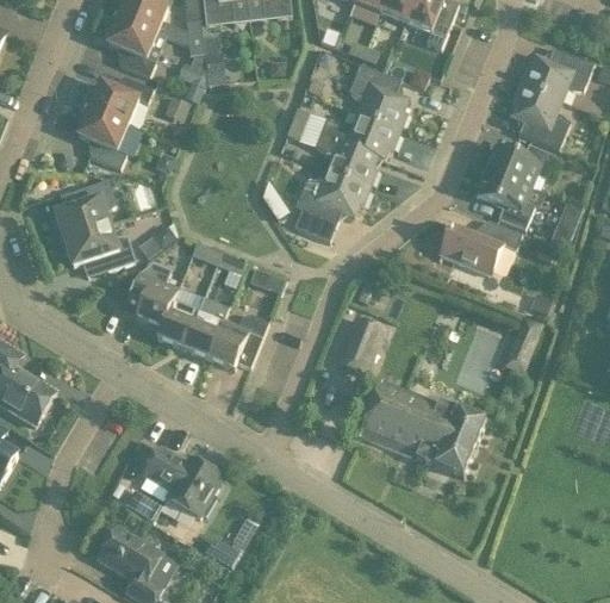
[(125,0),(118,17),(157,32),(188,45),(190,55),(204,53),(198,0),(184,0),(187,31),(162,22),(168,6),(155,0),(125,0)]
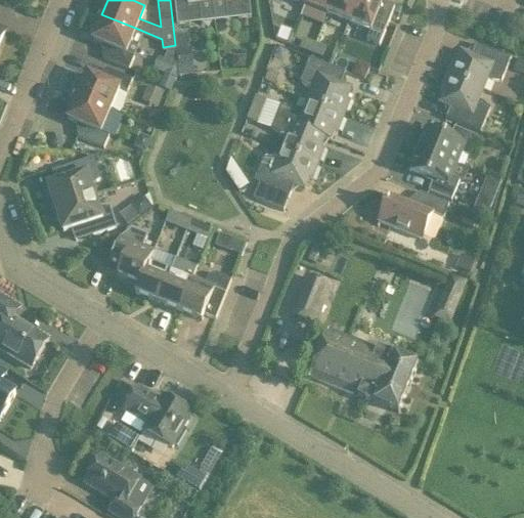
[(174,0),(176,22),(190,19),(188,1),(195,0),(174,0)]
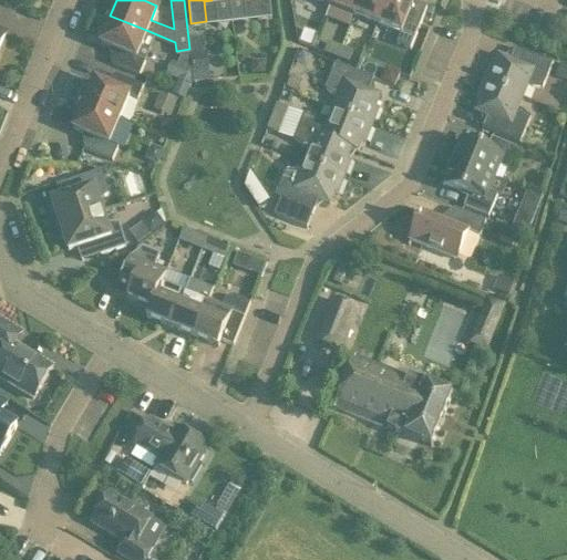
[(255,0),(257,16),(271,14),(269,0),(255,0)]
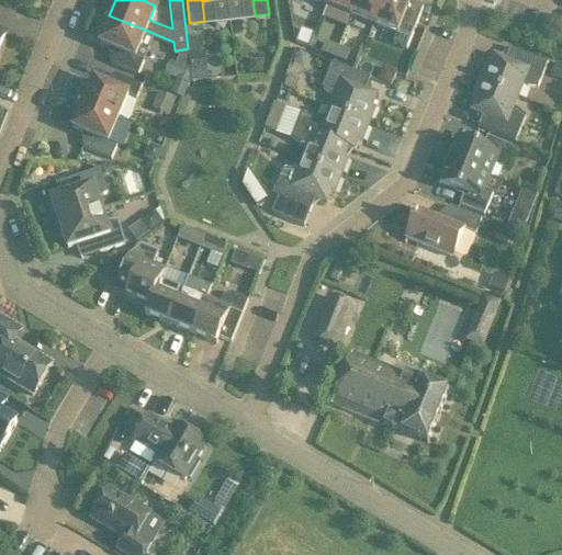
[(327,0),(327,1),(350,10),(353,0),(327,0)]
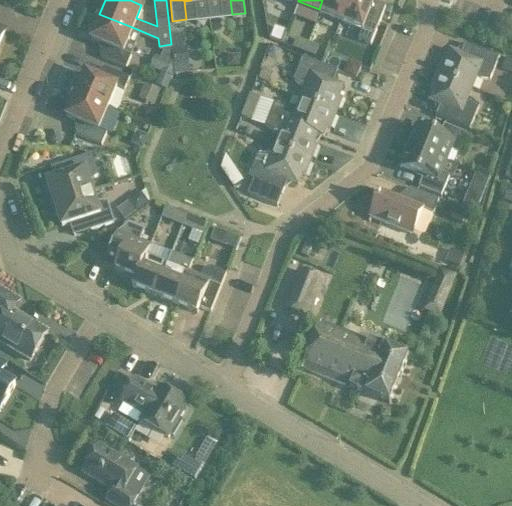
[(322,0),(319,9),(340,18),(347,0),(322,0)]
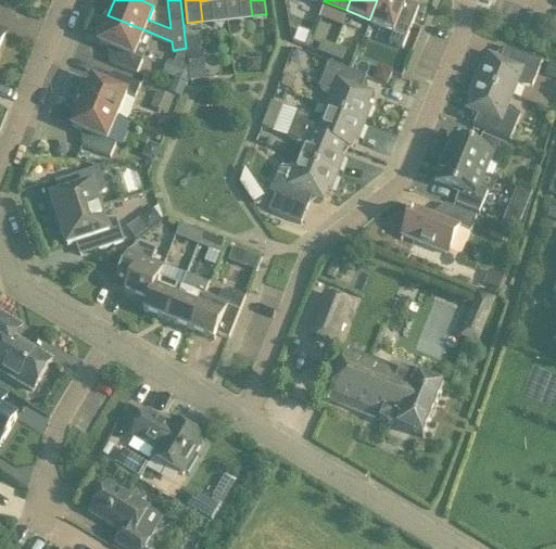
[(377,0),(369,20),(393,28),(389,39),(403,45),(419,4),(408,0),(377,0)]
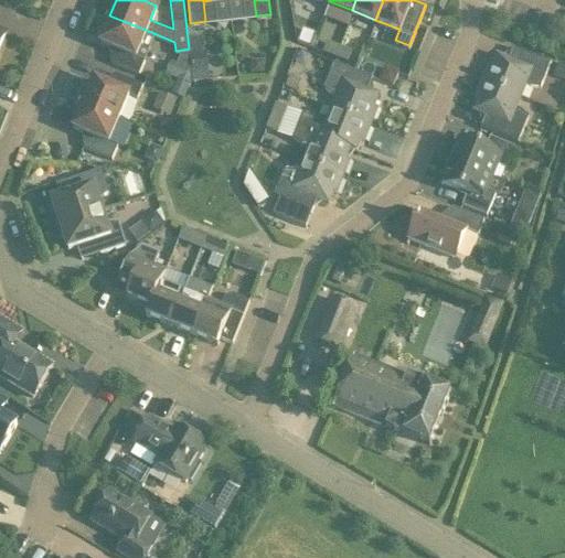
[(109,15),(99,40),(115,46),(110,58),(138,71),(144,57),(136,54),(146,30),(109,15)]
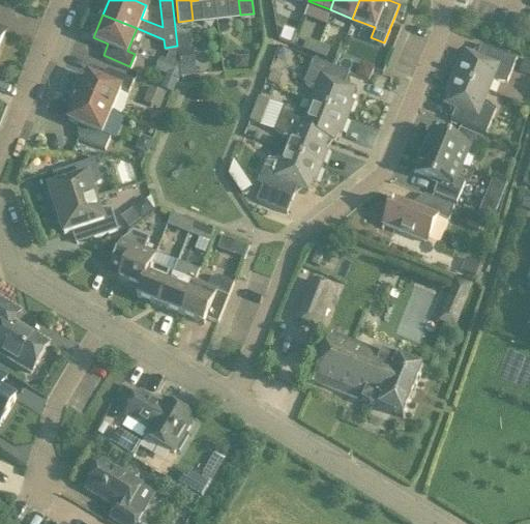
[(302,46),(314,50),(318,40),(306,35),(302,46)]
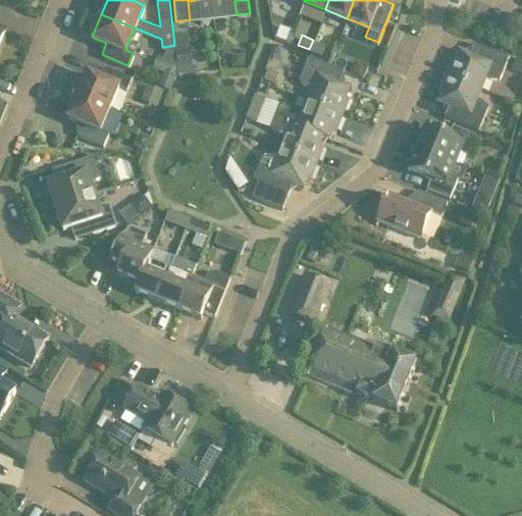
[(313,40),(309,49),(320,54),(324,44),(313,40)]
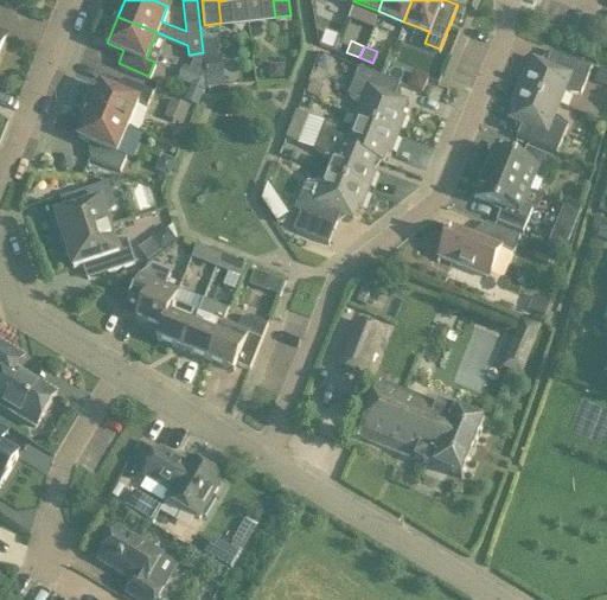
[(524,65),(517,83),(558,100),(563,89),(580,90),(586,76),(590,63),(550,46),(544,59),(532,55),(528,66),(524,65)]
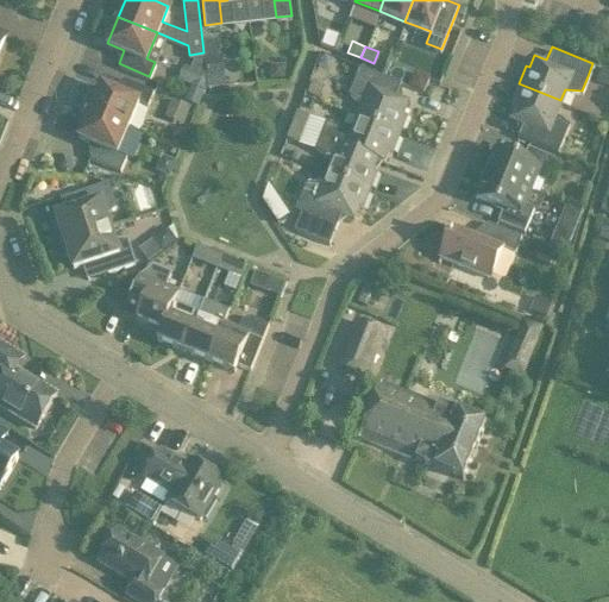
[(359,63),(349,92),(362,101),(357,113),(399,130),(406,111),(402,110),(407,98),(395,93),(400,80),(359,63)]
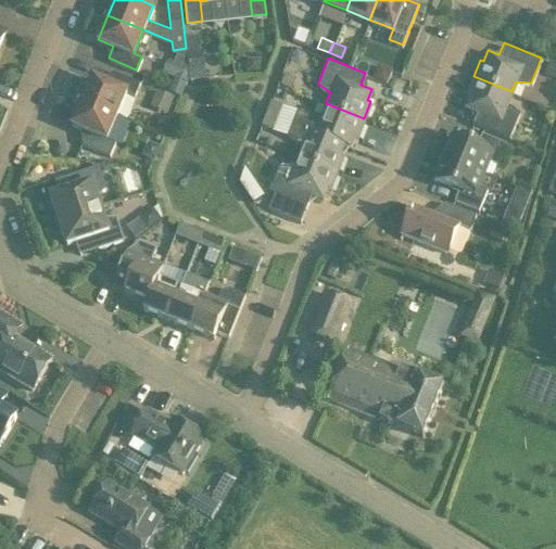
[(91,75),(80,99),(116,113),(126,90),(135,93),(140,80),(112,68),(106,80),(91,75)]
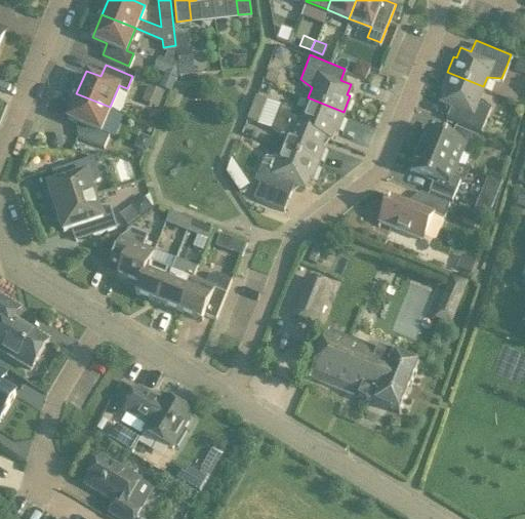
[(439,100),(450,104),(445,115),(481,129),(485,118),(490,105),(479,96),(483,86),(447,72),(441,87),(444,89),(439,100)]
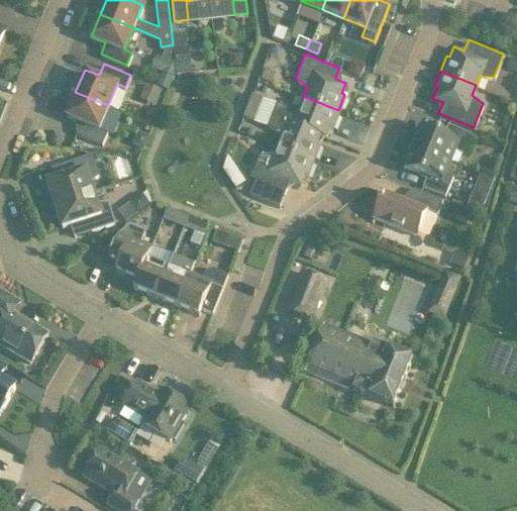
[(148,79),(141,94),(157,101),(164,85),(148,79)]
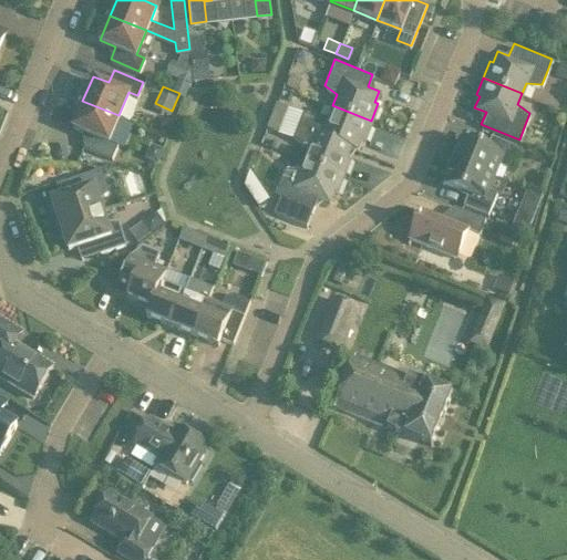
[(88,132),(82,145),(111,156),(117,143),(109,140),(119,115),(82,101),(72,125),(88,132)]
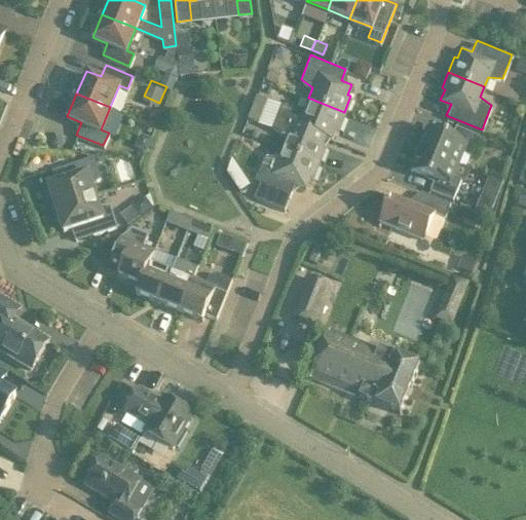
[(256,94),(252,105),(261,108),(266,97),(256,94)]
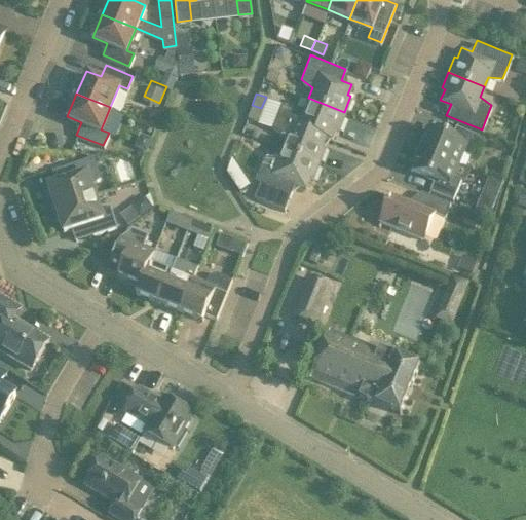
[(280,102),(275,114),(326,134),(325,135),(331,137),(335,126),(338,127),(344,112),(308,98),(304,107),(290,106),(280,102)]
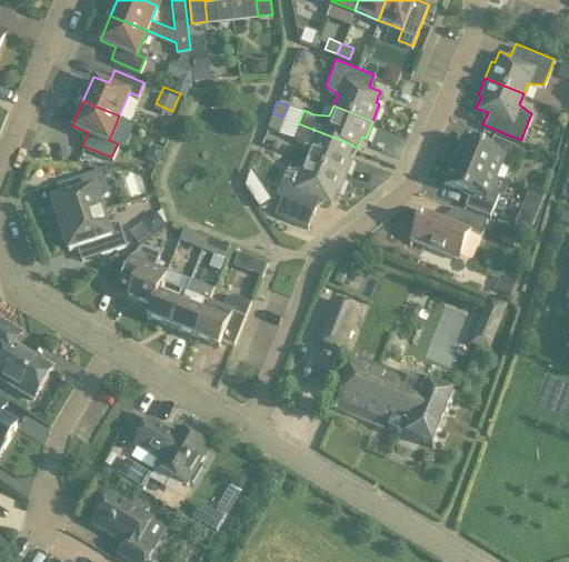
[(272,113),(268,126),(278,130),(282,117),(272,113)]
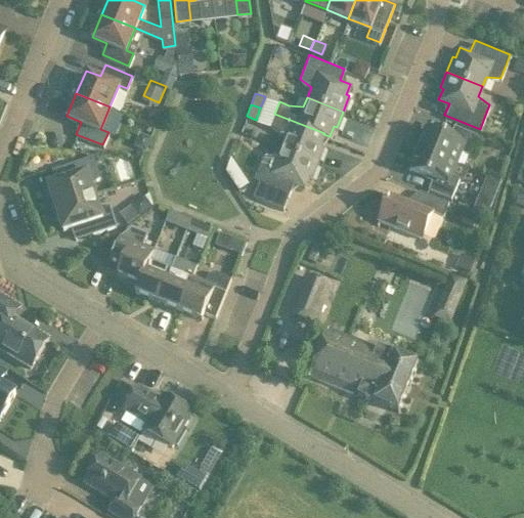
[(285,136),(280,145),(317,160),(323,144),(320,143),(323,134),(324,133),(274,114),(270,126),(273,128),(285,136)]
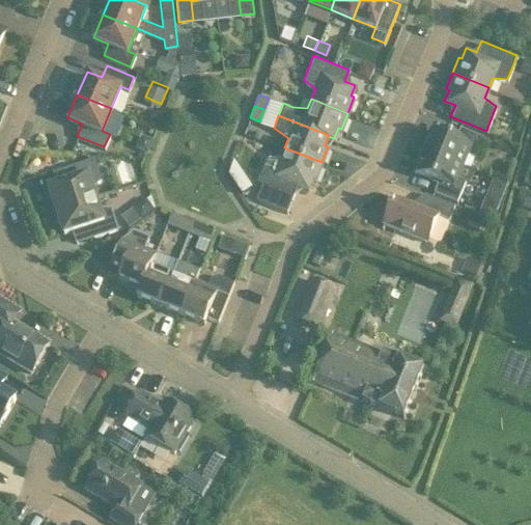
[(430,127),(422,147),(462,163),(467,152),(475,155),(483,134),(459,125),(455,136),(430,127)]
